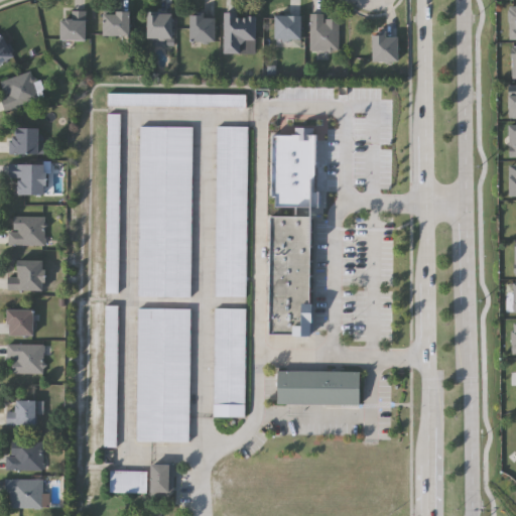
[(507,4),(515,3),(515,33),(508,33),(507,4)]
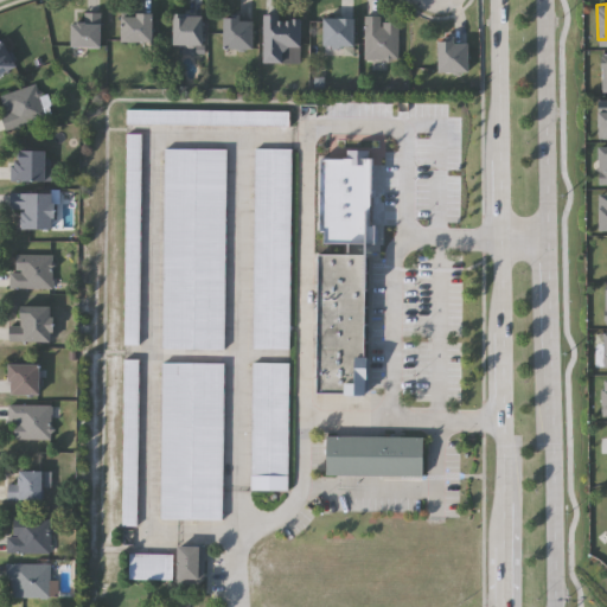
[(77,23),(77,13),(100,13),(100,48),(70,48),(70,23),(77,23)]
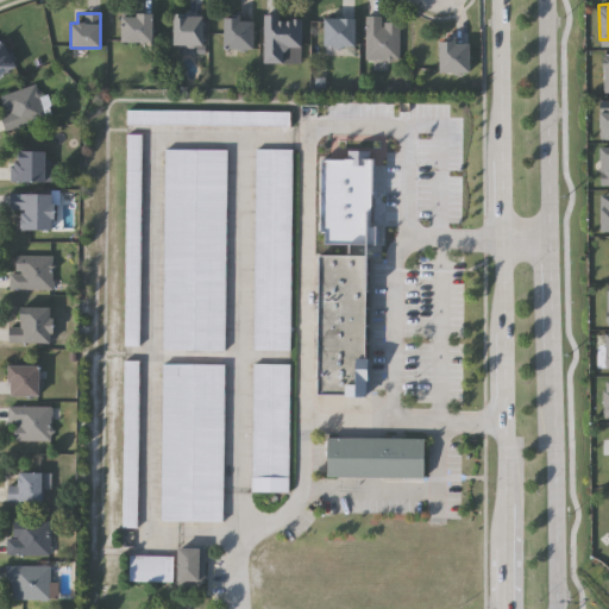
[(151,43),(120,43),(120,13),(151,13),(151,43)]
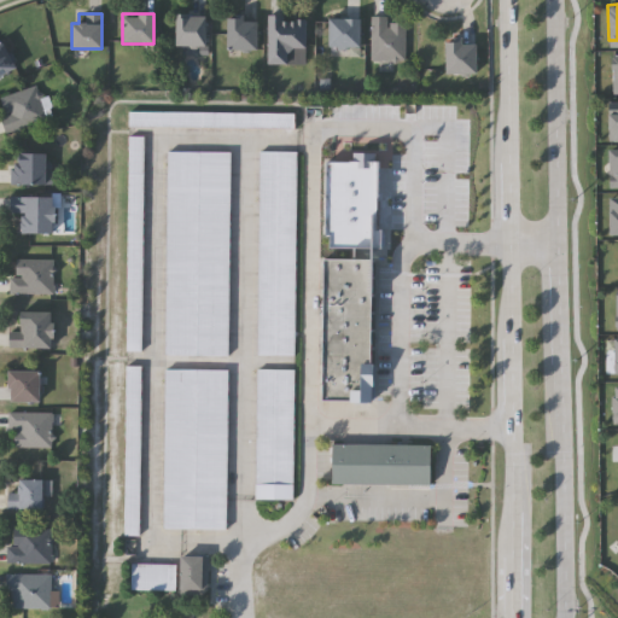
[(226,15),(258,15),(258,51),(227,51),(226,15)]
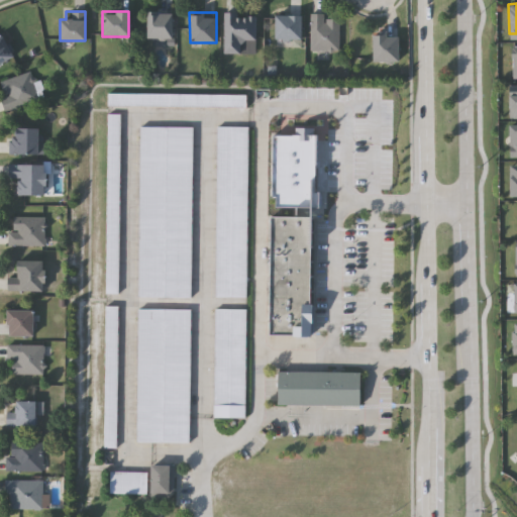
[(173,13),(173,38),(145,38),(145,13),(173,13)]
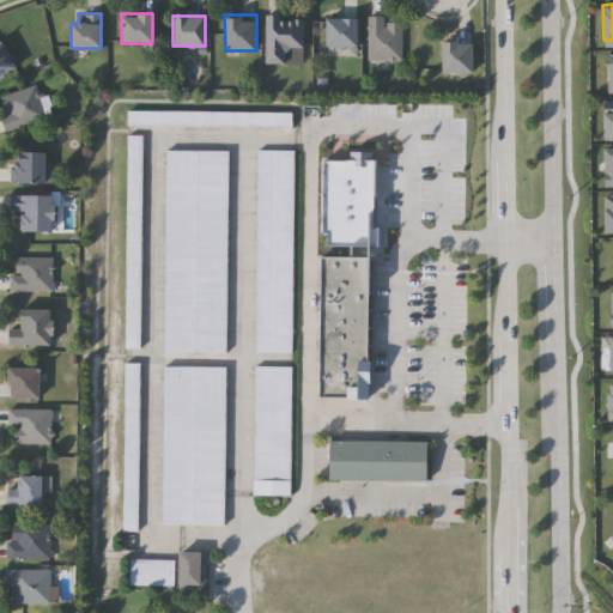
[(304,65),(265,65),(265,16),(304,16),(304,65)]
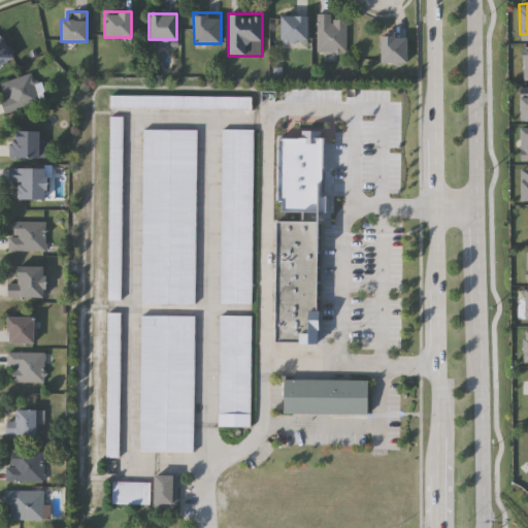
[(318,14),(332,14),(332,20),(347,20),(347,53),(318,53),(318,14)]
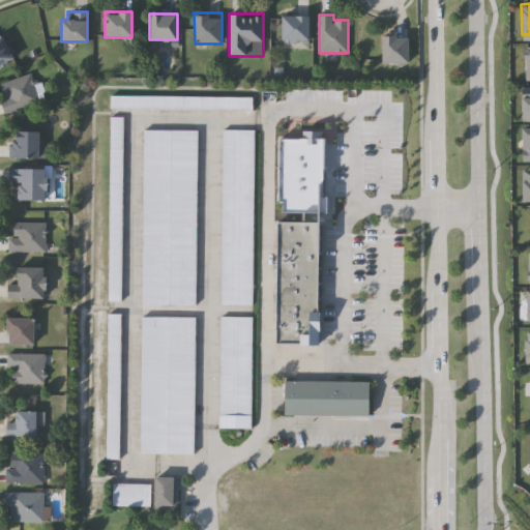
[(308,41),(281,41),(281,16),(308,16),(308,41)]
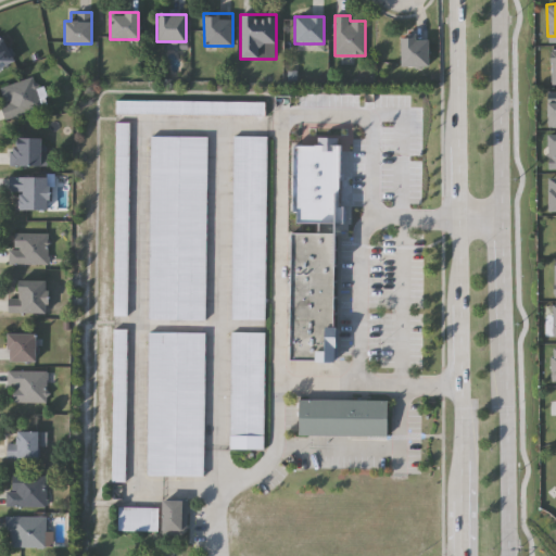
[(0,37),(14,60),(0,67),(0,37)]
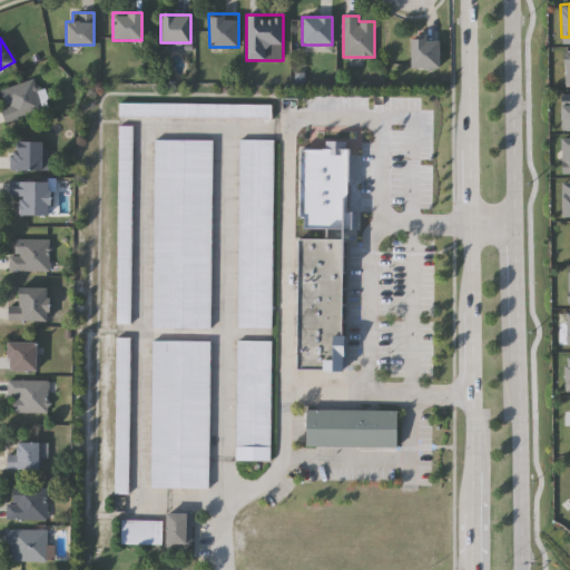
[(439,68),(411,68),(410,39),(439,39),(439,68)]
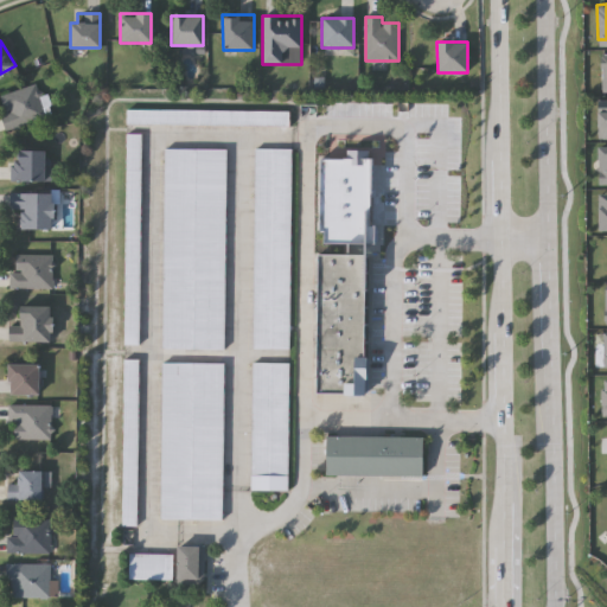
[(6,129),(0,108),(0,95),(40,84),(50,117),(6,129)]
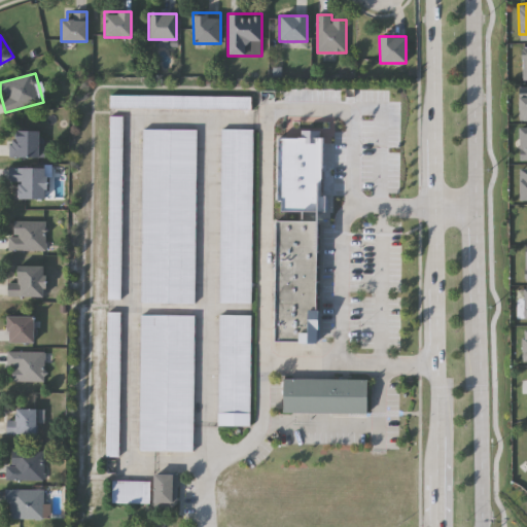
[(251,108),(110,108),(110,95),(251,95),(251,108)]
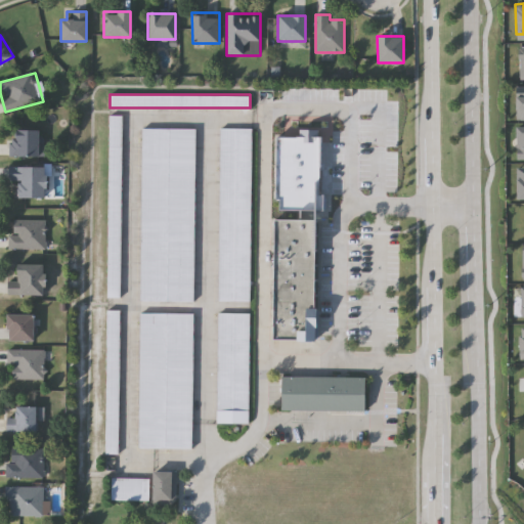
[(107,298),(108,115),(122,115),(121,298),(107,298)]
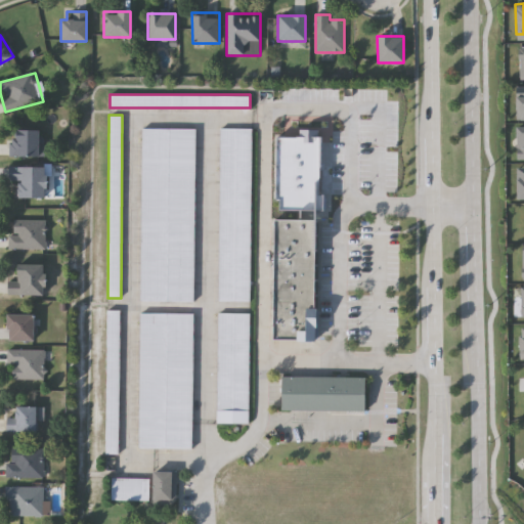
[(195,128),(194,302),(140,301),(141,127),(195,128)]
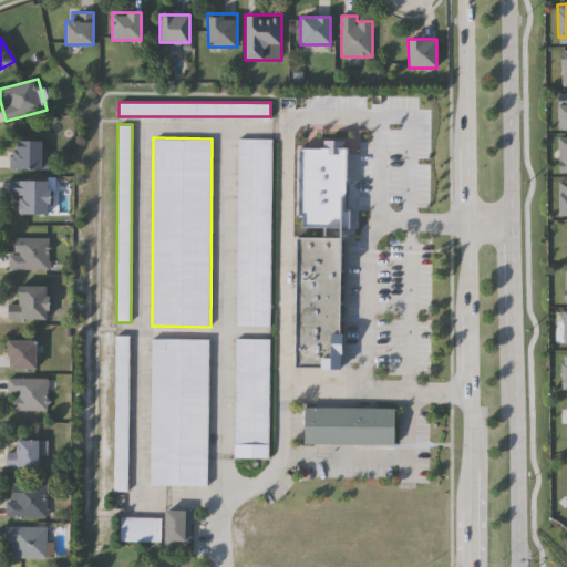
[(236,326),(238,138),(271,138),(270,326),(236,326)]
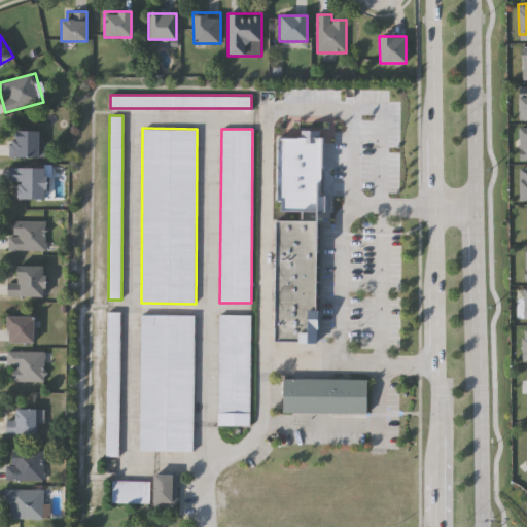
[(38,159),(10,159),(10,132),(38,132),(38,159)]
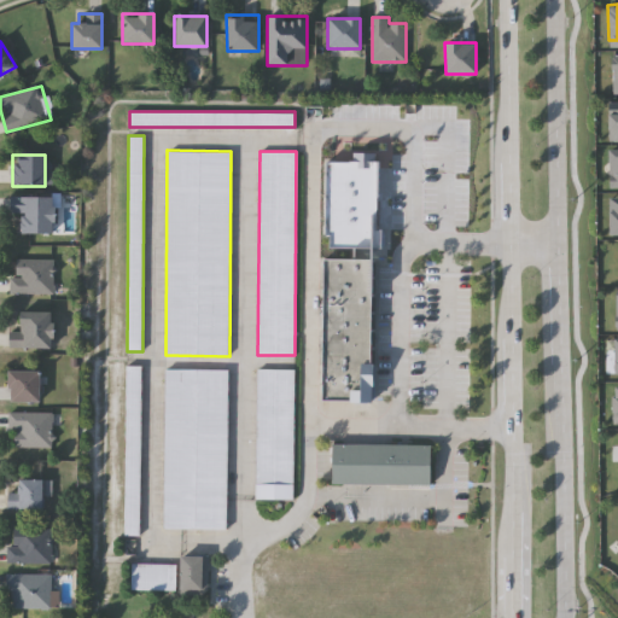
[(9,215),(9,198),(52,198),(52,234),(18,234),(18,215),(9,215)]
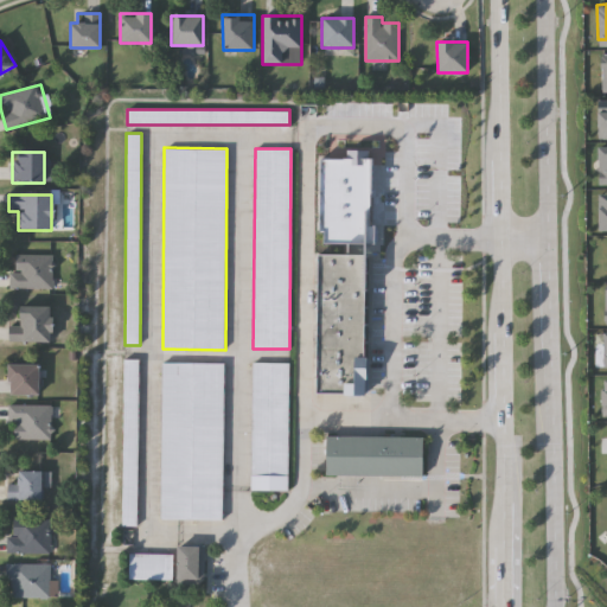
[(52,288),(11,288),(11,255),(52,255),(52,288)]
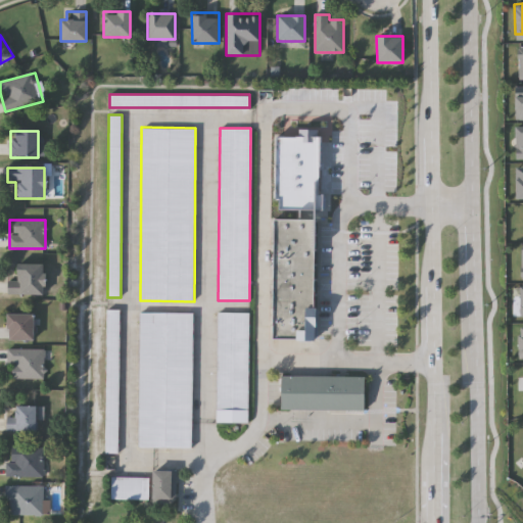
[(273,340),(275,220),(314,221),(312,340),(273,340)]
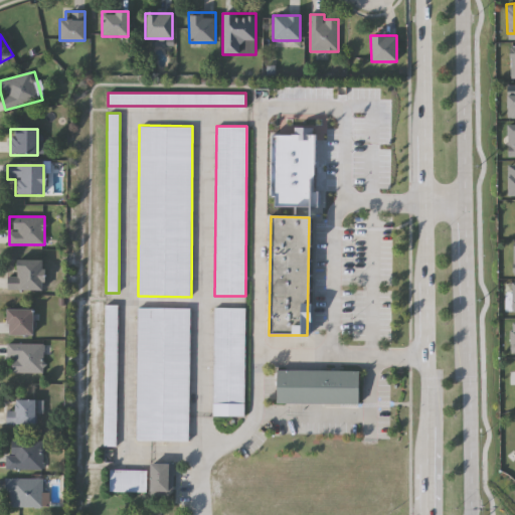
[(42,261),(41,291),(7,291),(7,277),(14,277),(14,260),(42,261)]
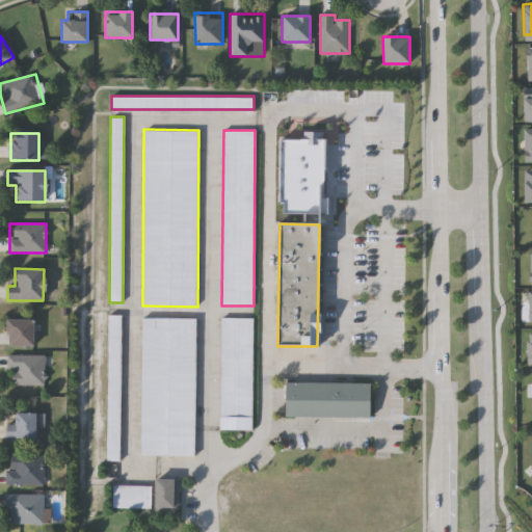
[(107,315),(122,315),(122,460),(107,460),(107,315)]
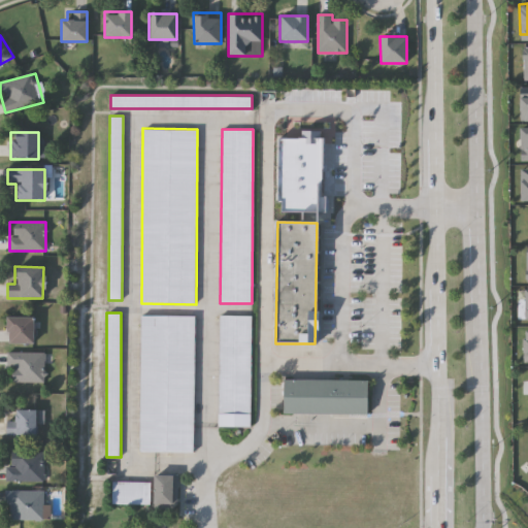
[(194,452),(140,451),(140,315),(195,315),(194,452)]
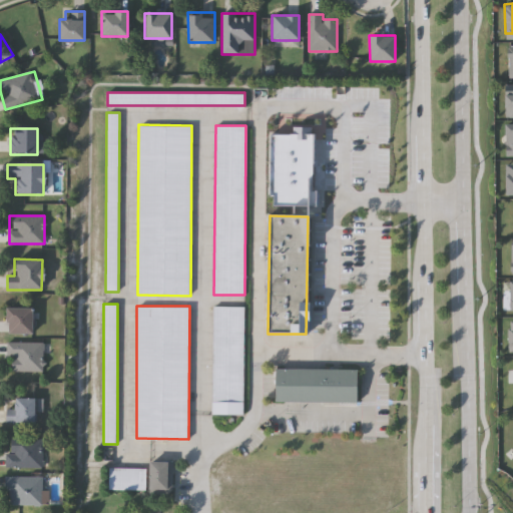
[(244,306),(244,414),(212,414),(212,306),(244,306)]
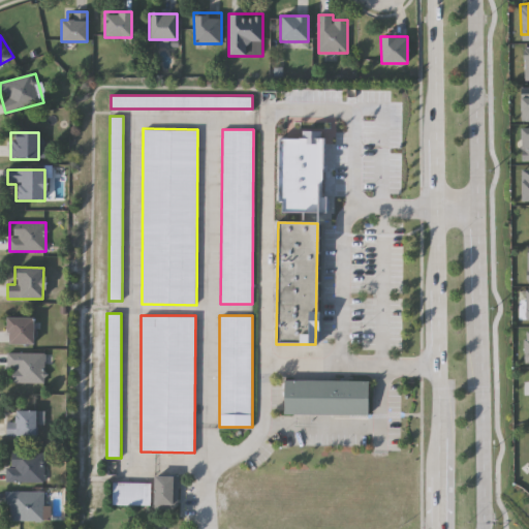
[(8,318),(35,318),(35,345),(8,345),(8,318)]
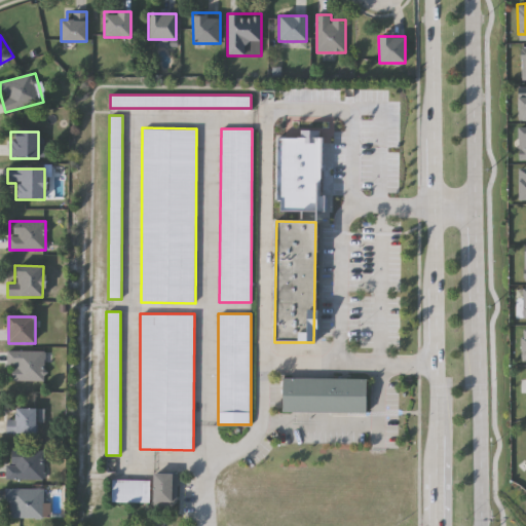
[(44,381),(7,381),(7,351),(44,351),(44,381)]
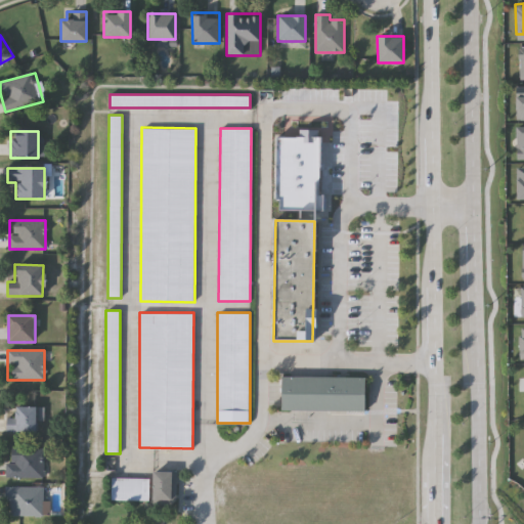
[(365,376),(365,409),(281,409),(281,376),(365,376)]
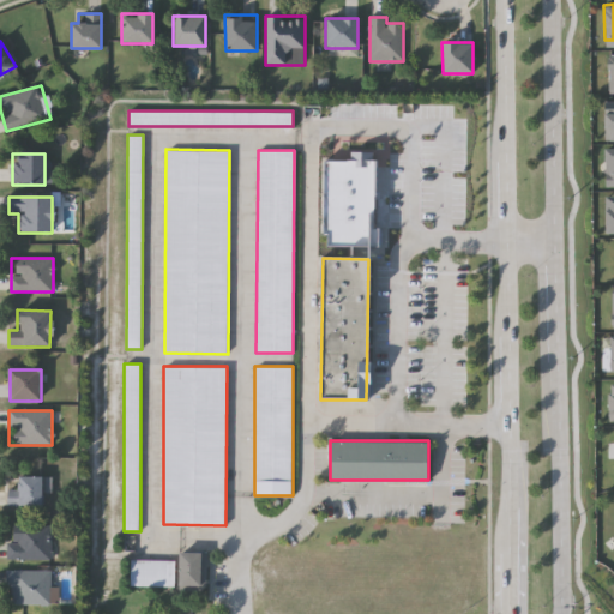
[(6,491),(17,491),(17,477),(41,477),(41,506),(6,506),(6,491)]
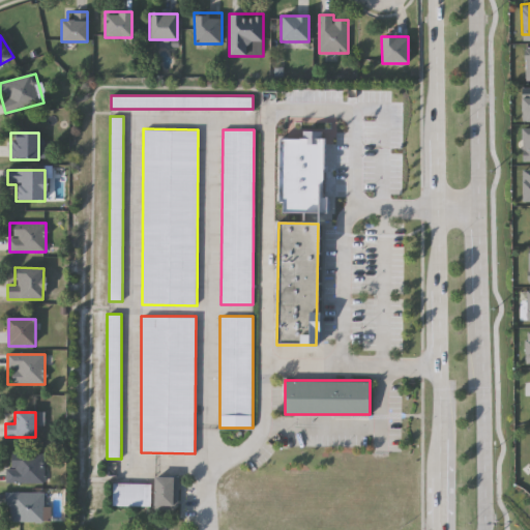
[(7,483),(7,453),(45,453),(45,483),(7,483)]
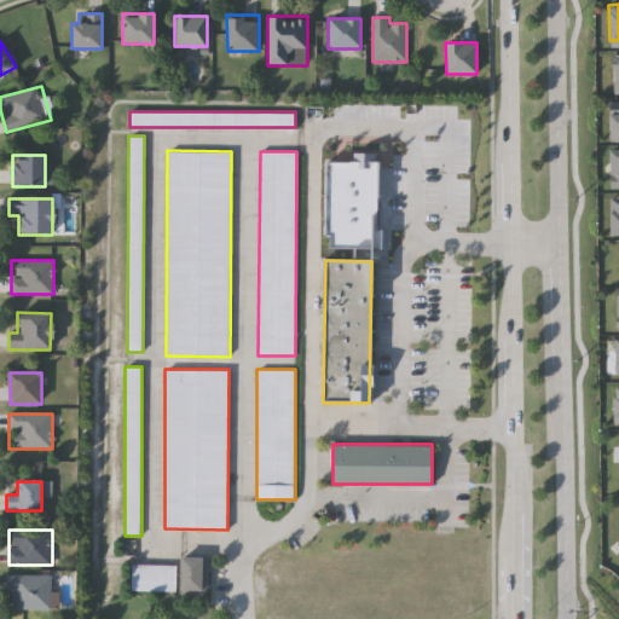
[(180,594),(180,555),(209,555),(209,594),(180,594)]
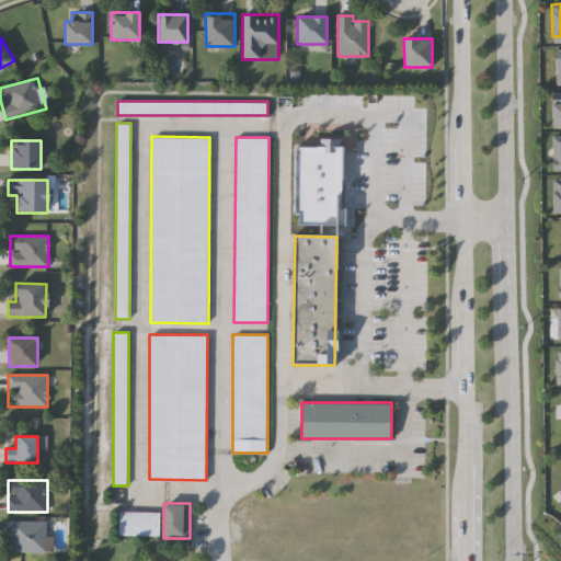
[(118,534),(118,511),(160,511),(160,534),(118,534)]
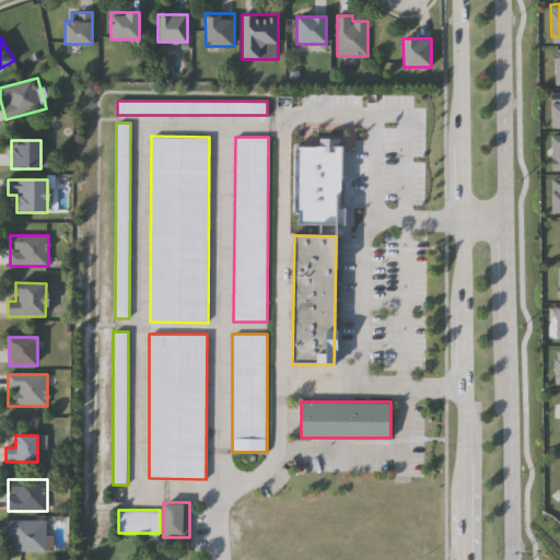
[(47,551),(7,551),(6,521),(47,521),(47,551)]
